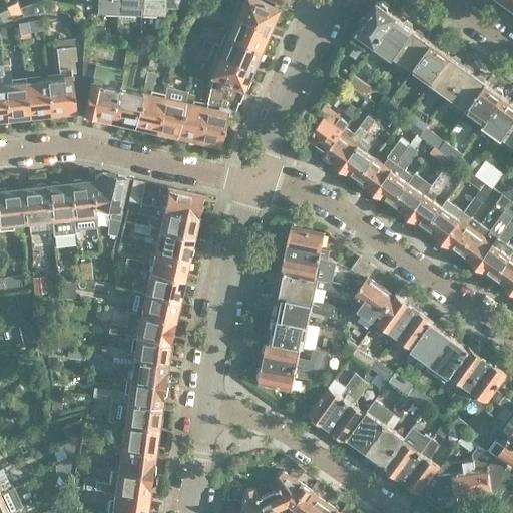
[(83,0),(84,1),(96,2),(96,9),(97,9),(97,0),(83,0)]
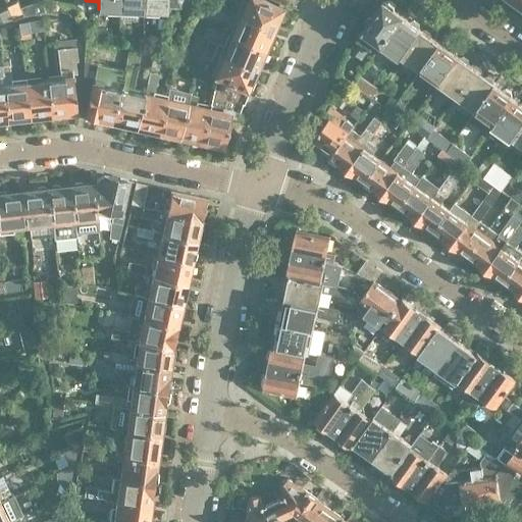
[(99,0),(99,9),(121,10),(122,0),(99,0)]
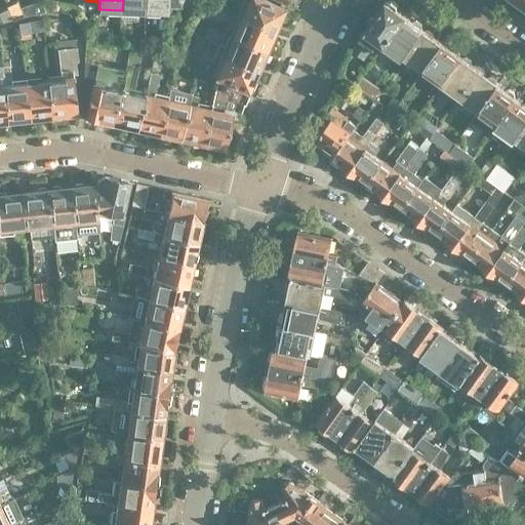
[(123,0),(122,15),(145,16),(145,0),(123,0)]
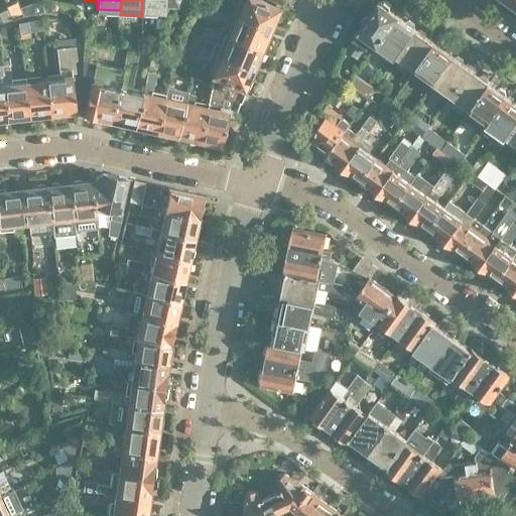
[(143,0),(143,11),(164,12),(164,0),(143,0)]
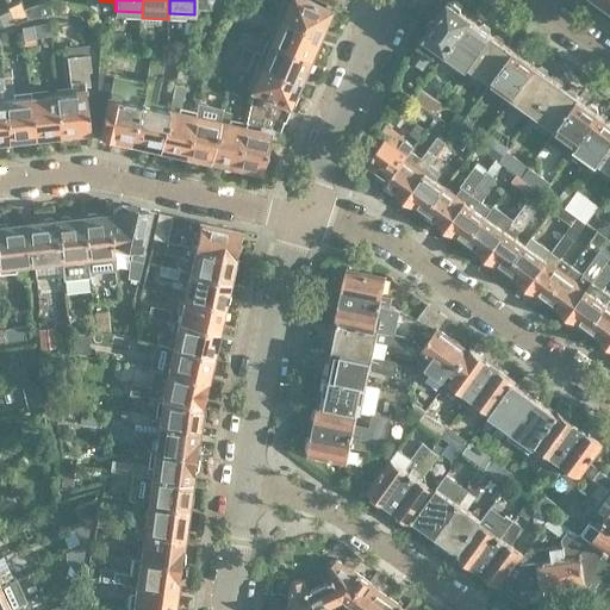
[(253,5),(242,0),(237,12),(248,17),(253,5)]
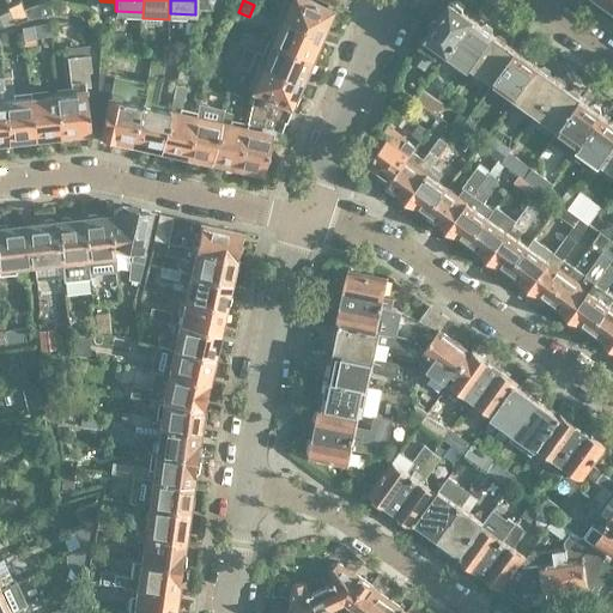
[(285,0),(278,16),(321,35),(326,24),(329,23),(333,16),(331,12),(332,10),(327,7),(328,5),(316,0),(285,0)]
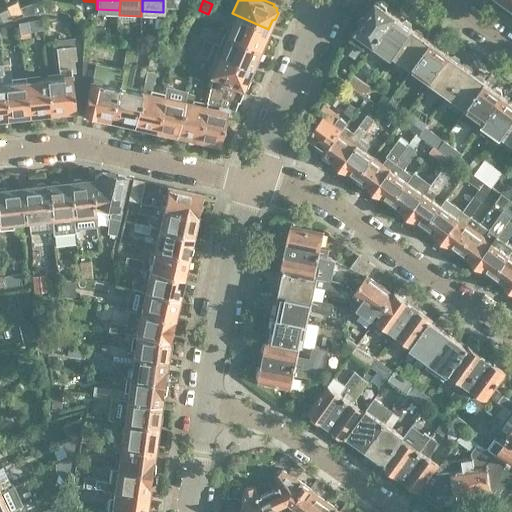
[(22,17),(44,9),(41,1),(19,9),(22,17)]
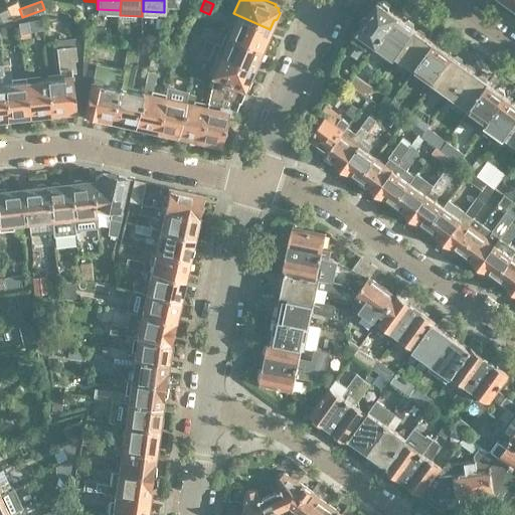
[(354,37),(345,49),(357,58),(370,40),(377,45),(378,44),(383,37),(382,35),(388,27),(389,28),(398,16),(396,15),(397,15),(397,14),(389,8),(390,5),(385,1),(382,2),(380,1),(380,2),(376,3),(372,8),(373,11),(359,30),(359,31),(359,32),(355,36),(355,37),(354,37)]
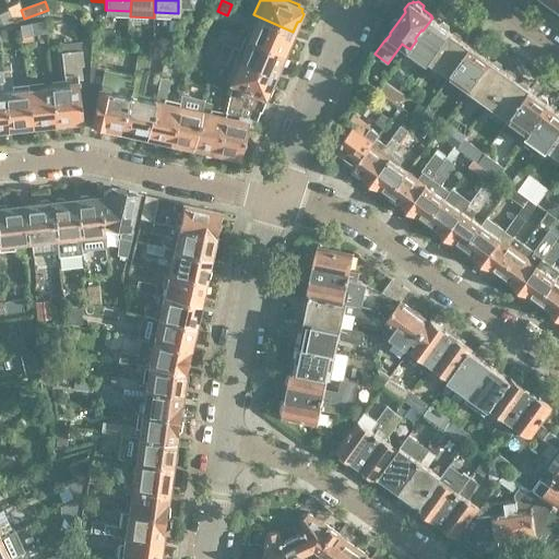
[(7,7),(0,8),(0,14),(3,21),(12,18),(7,7)]
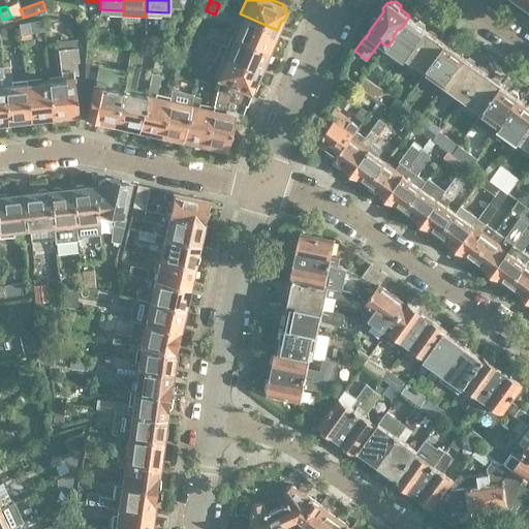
[(277,30),(240,13),(231,34),(269,50),(269,49),(273,48),(275,41),(274,37),(277,30)]
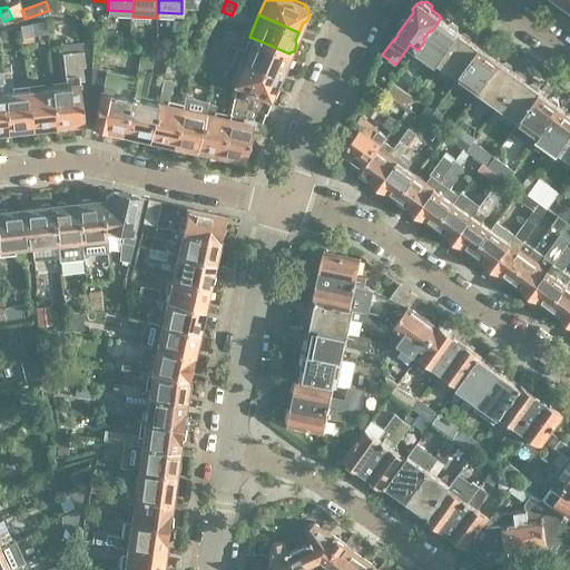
[(424,41),(419,49),(436,62),(459,31),(458,30),(458,27),(451,22),(448,23),(441,18),(431,31),(430,30),(423,39),(424,41)]
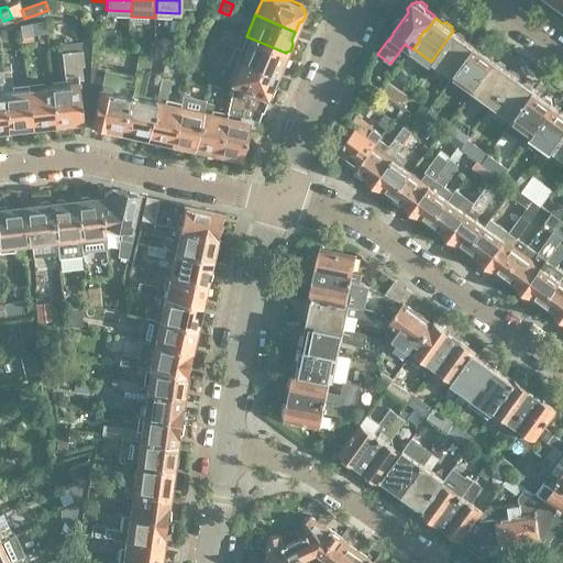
[(30,23),(19,25),(21,36),(32,34),(30,23)]
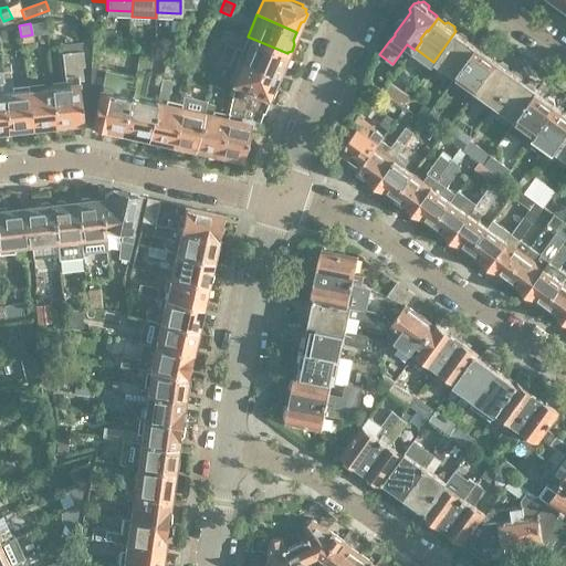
[(119,27),(107,27),(108,40),(119,41),(119,27)]
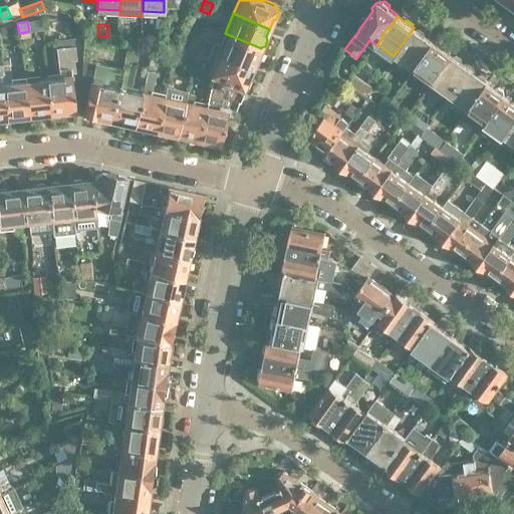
[(414,28),(394,56),(413,70),(434,42),(425,36),(425,33),(420,29),(417,30),(414,28)]
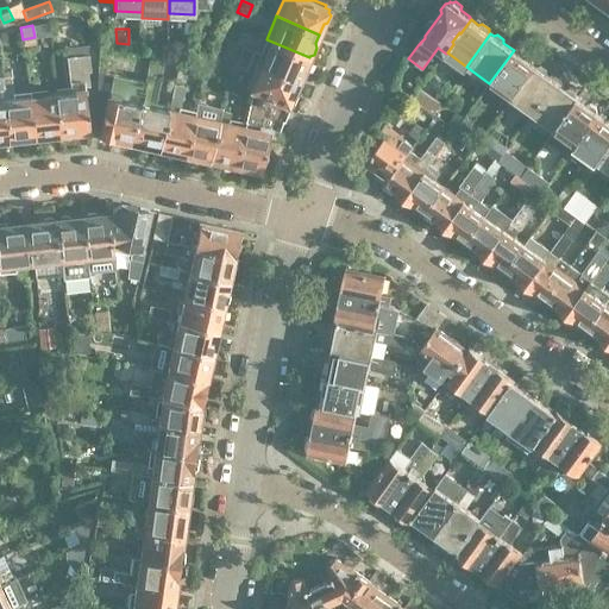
[(237,55),(256,63),(299,82),(303,71),(307,70),(311,62),(308,60),(309,57),(267,39),(261,51),(242,43),(237,55)]
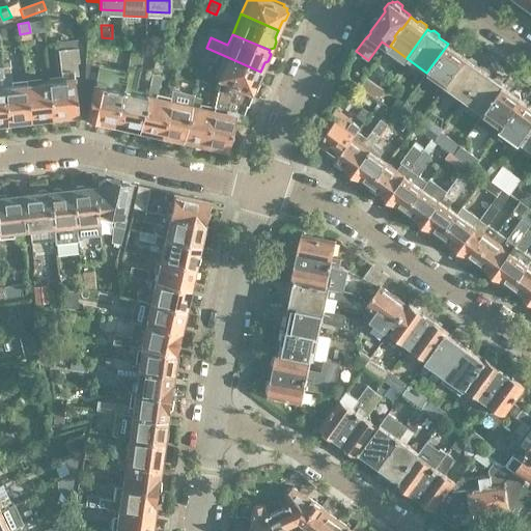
[(61,79),(48,81),(52,116),(56,116),(58,118),(64,117),(66,115),(79,113),(74,75),(78,75),(77,62),(79,61),(77,38),(57,40),(61,79)]
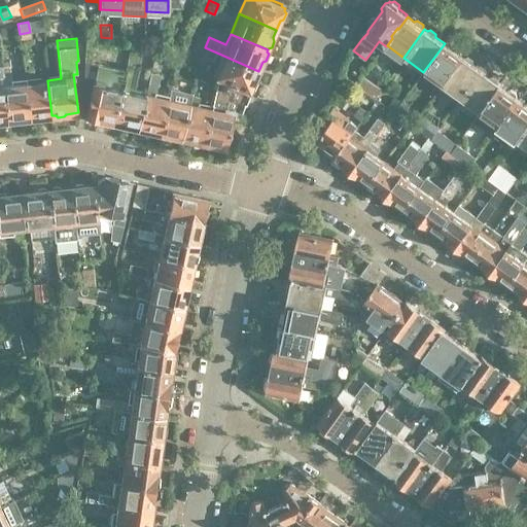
[(445,43),(423,72),(442,85),(463,57),(461,56),(460,51),(455,48),(452,48),(445,43)]
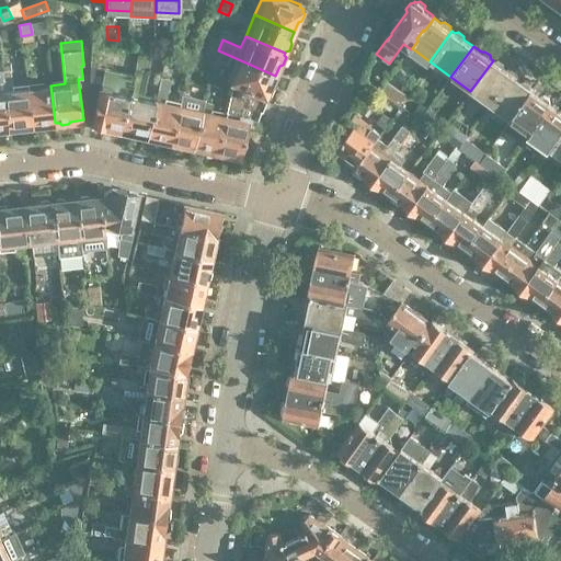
[(226,80),(229,81),(229,83),(264,100),(266,95),(270,94),(273,87),(271,83),(275,76),(236,58),(218,50),(215,59),(232,66),(226,80)]
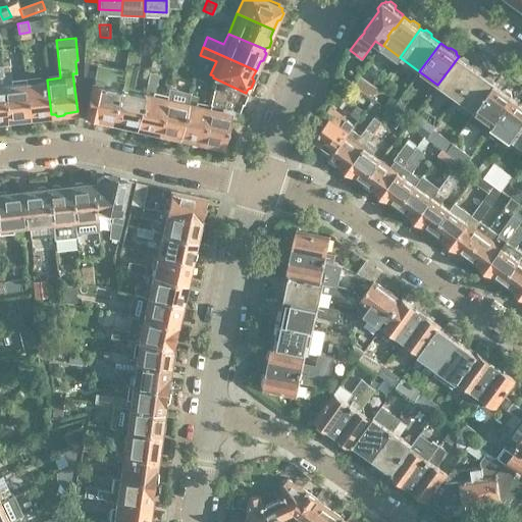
[(459,56),(437,85),(457,98),(477,69),(469,64),(469,60),(463,57),(460,57),(459,56)]
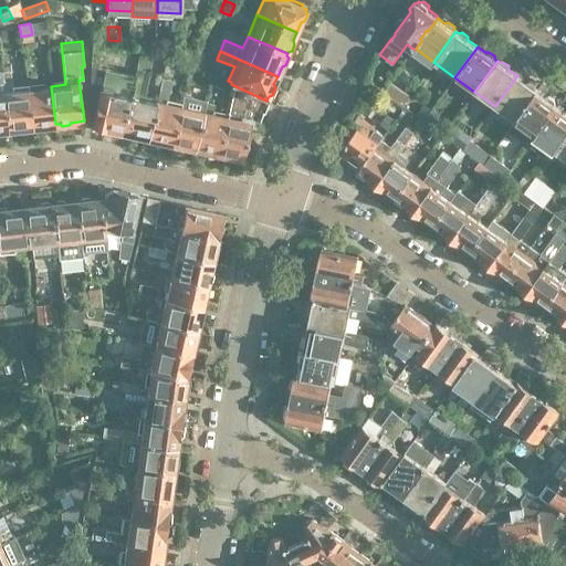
[(94,115),(93,119),(95,119),(93,126),(121,133),(134,76),(90,66),(87,114),(94,115)]
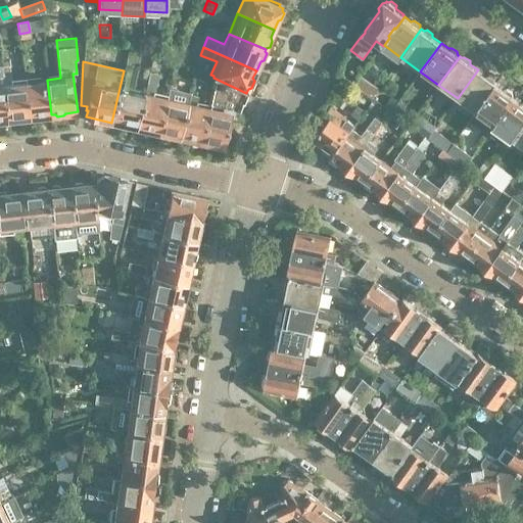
[(138,66),(125,63),(124,70),(111,123),(124,125),(126,129),(132,130),(135,127),(137,128),(145,94),(133,91),(138,66)]
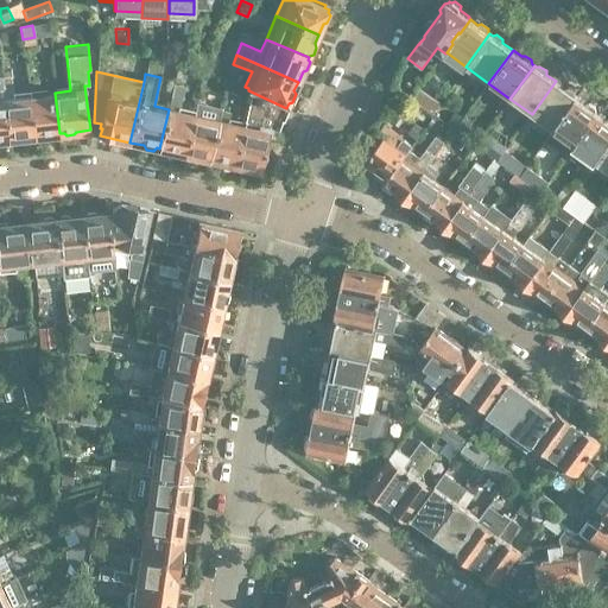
[(1,77),(4,99),(8,139),(19,138),(23,140),(30,139),(32,135),(35,135),(30,95),(14,97),(12,76),(1,77)]
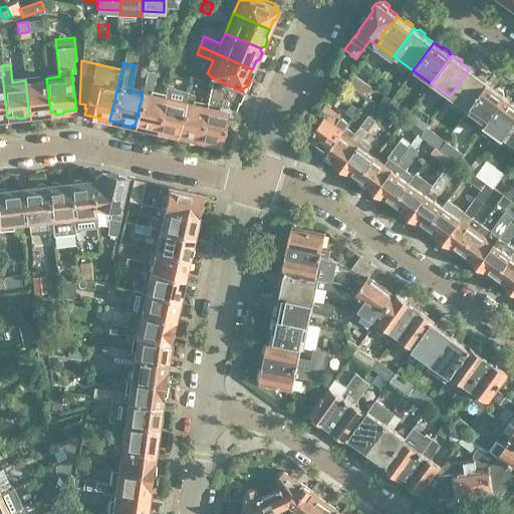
[(470,68),(450,96),(467,108),(466,110),(467,111),(487,83),(488,81),(487,80),(486,76),(481,73),(477,74),(470,68)]
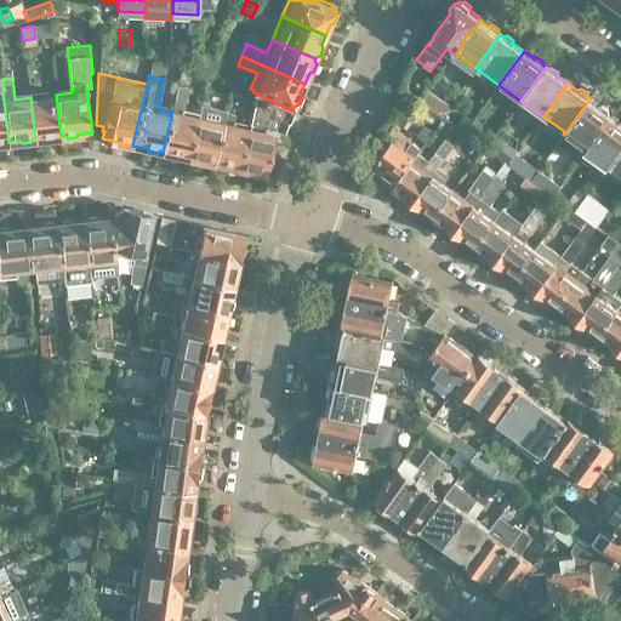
[(231,91),(254,103),(256,95),(234,84),(231,91)]
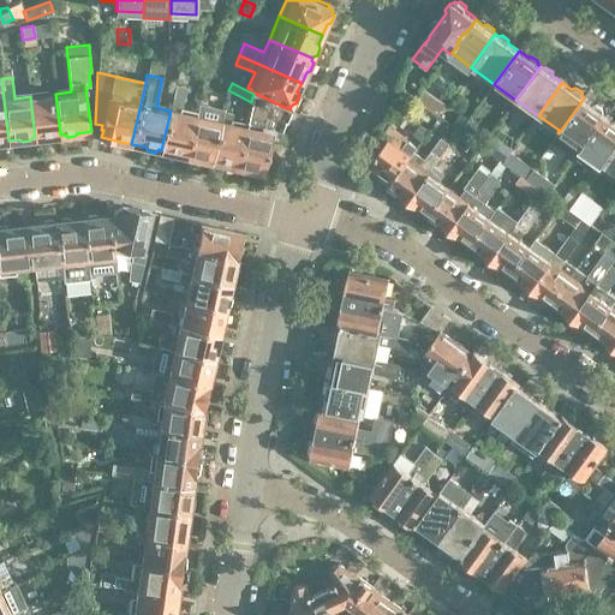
[(177,84),(171,111),(161,150),(173,153),(174,157),(181,159),(184,156),(187,156),(197,112),(184,108),(186,100),(184,100),(187,87),(177,84)]
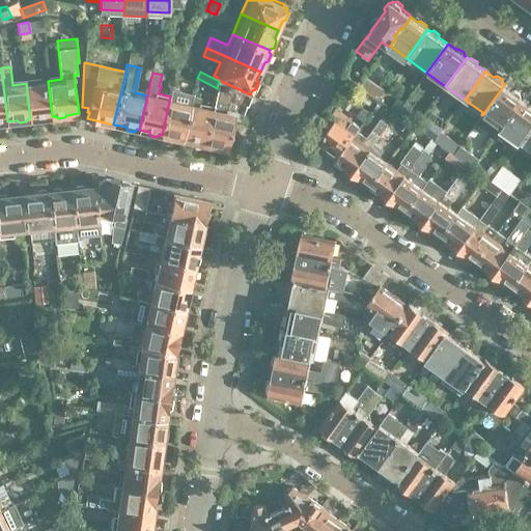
[(383,91),(364,77),(359,84),(378,99),(383,91)]
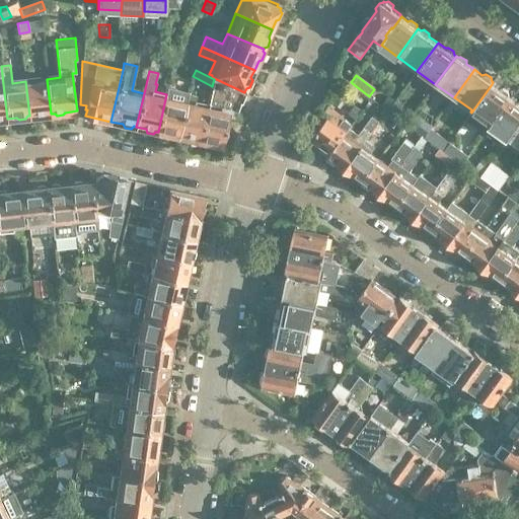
[(47,79),(25,81),(29,116),(31,116),(33,118),(41,117),(43,115),(51,114),(47,79)]
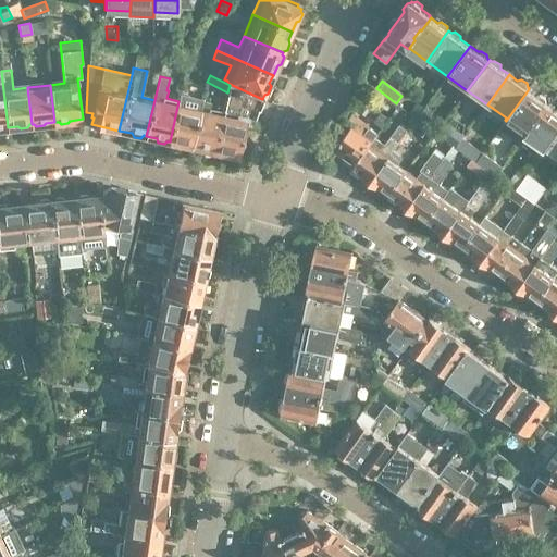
[(223,113),(215,151),(218,152),(219,156),(225,157),(229,155),(239,158),(248,119),(247,119),(247,118),(247,116),(254,118),(257,108),(260,108),(262,99),(230,85),(227,93),(224,111),(224,113),(223,113)]
